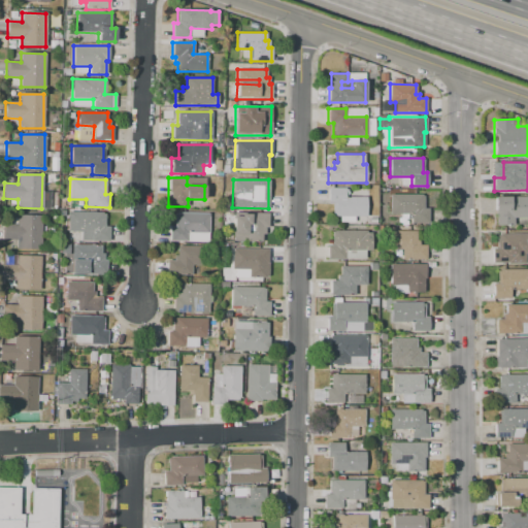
[(328,189),(344,188),(344,197),(366,197),(366,216),(334,217),(334,201),(328,202),(328,189)]
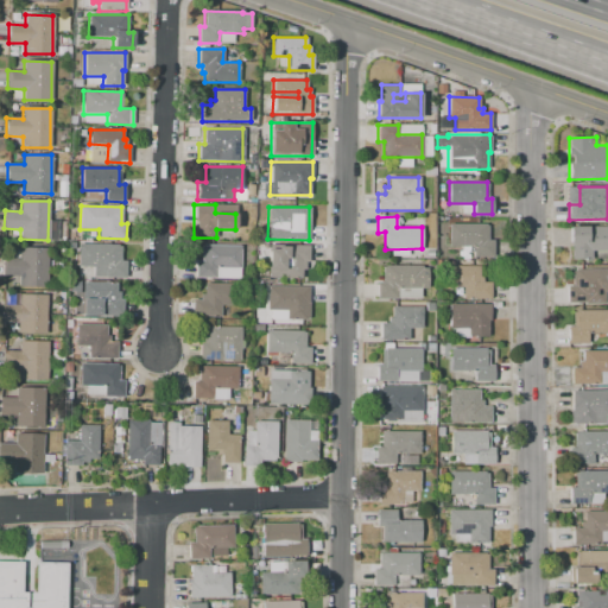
[(449,225),(488,225),(488,240),(494,240),(494,258),(473,258),(474,247),(449,247),(449,225)]
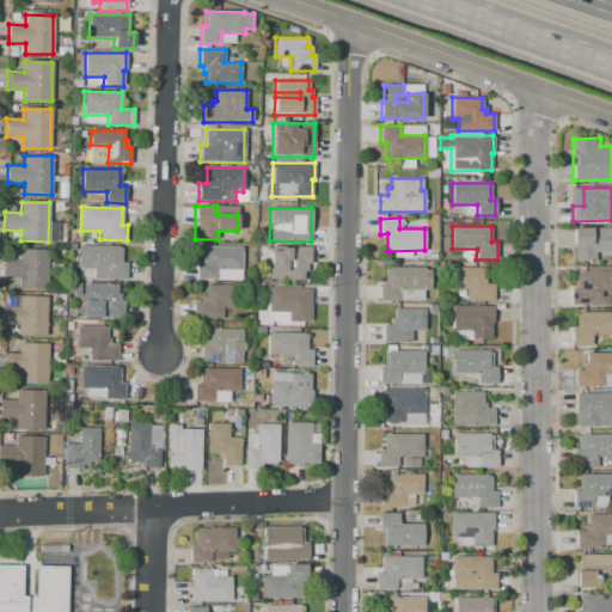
[(573,228),(611,227),(611,251),(595,252),(595,261),(574,262),(573,228)]
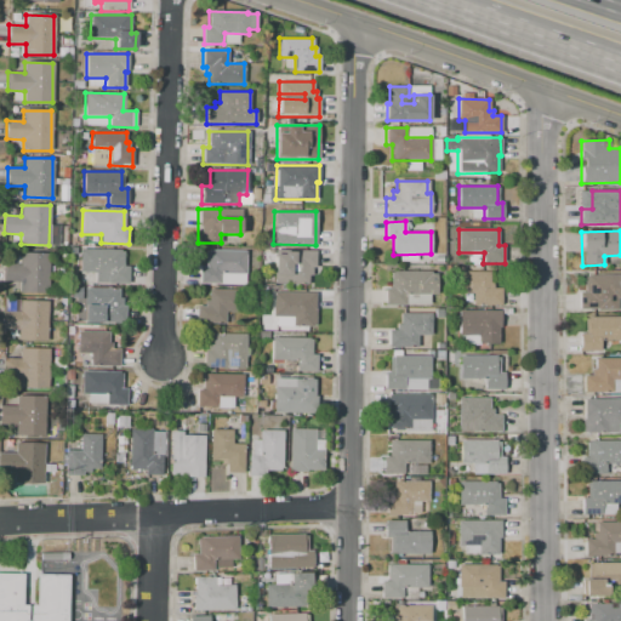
[(80,249),(123,250),(123,267),(131,267),(131,284),(96,284),(96,268),(80,268),(80,249)]
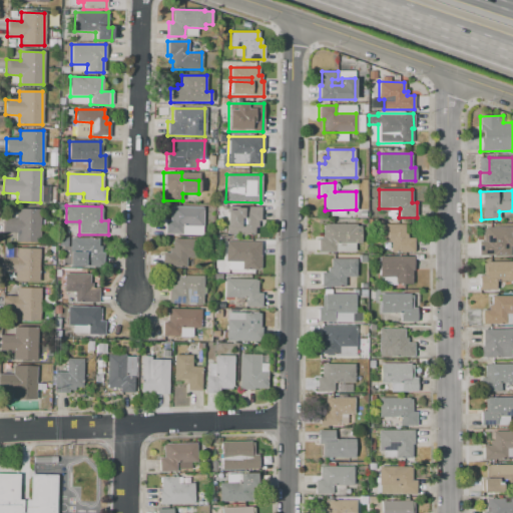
[(164,219),(164,234),(182,234),(182,225),(201,225),(202,207),(169,206),(169,219),(164,219)]
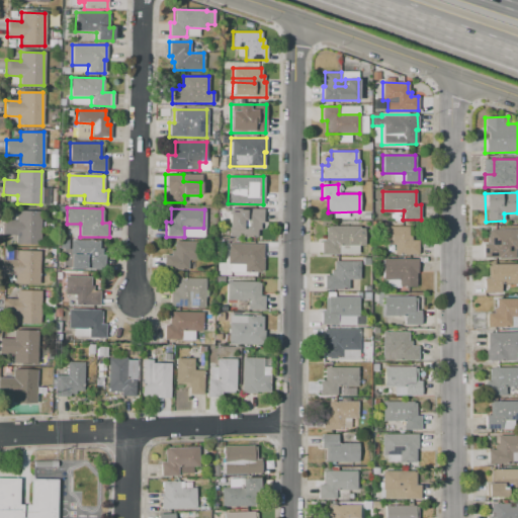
[(229,208),(263,209),(263,223),(259,223),(259,230),(256,230),(256,237),(228,236),(229,208)]
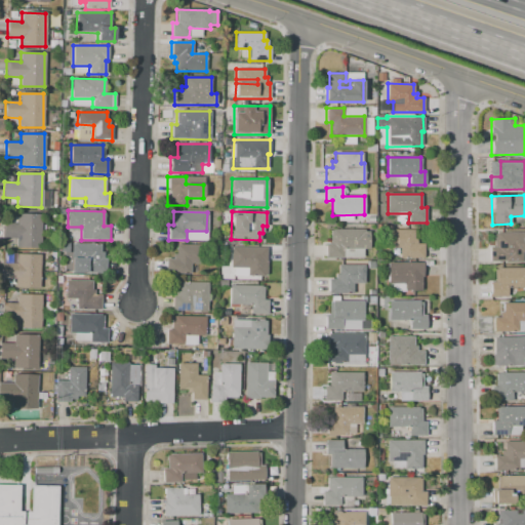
[(17,213),(41,214),(40,247),(16,247),(16,238),(2,238),(3,223),(16,223),(17,213)]
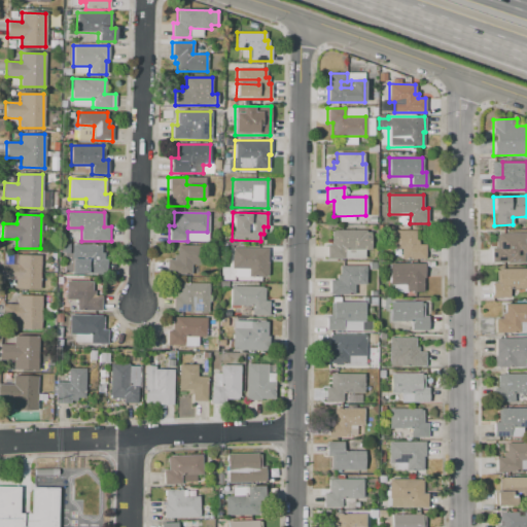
[(330,230),(365,230),(365,232),(371,232),(371,249),(345,250),(345,258),(326,259),(326,244),(330,244),(330,230)]
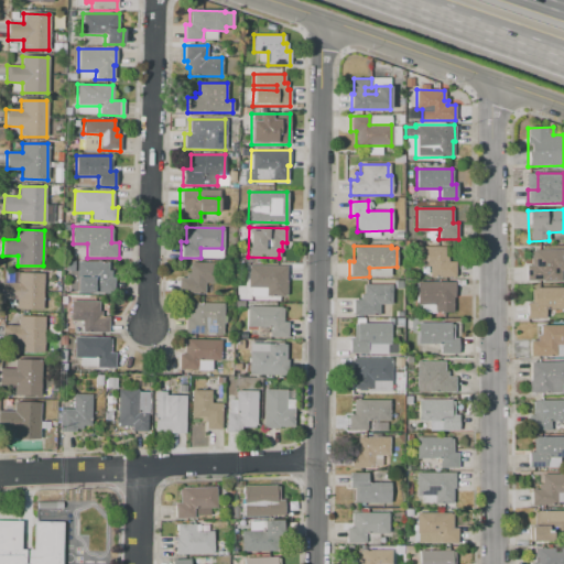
[(416,246),(444,247),(444,257),(447,257),(447,261),(456,261),(455,278),(427,277),(429,266),(416,266),(416,246)]
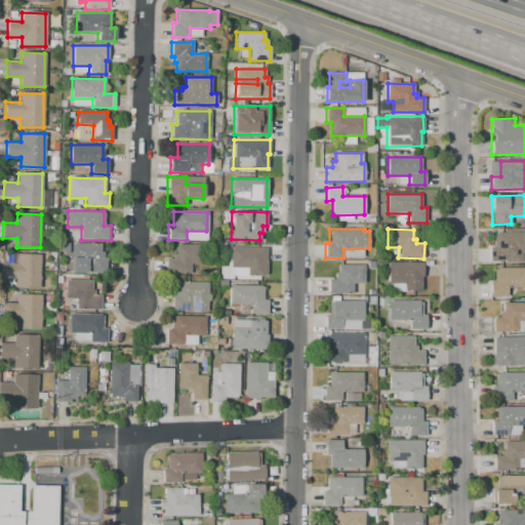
[(494,233),(524,233),(524,252),(522,252),(522,261),(490,263),(490,247),(494,247),(494,233)]
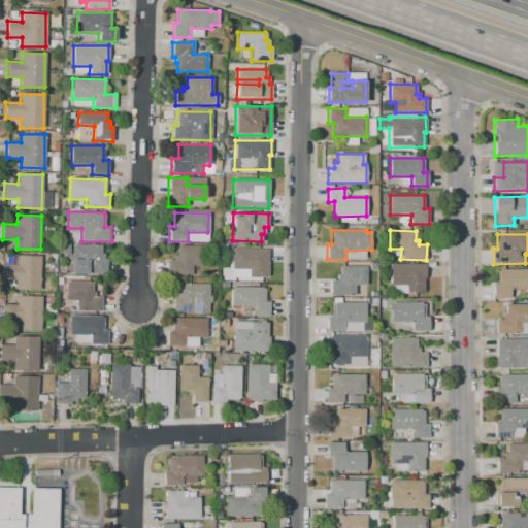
[(71,244),(101,245),(101,254),(103,254),(103,260),(106,260),(106,274),(64,273),(64,259),(58,258),(58,249),(70,249),(71,244)]
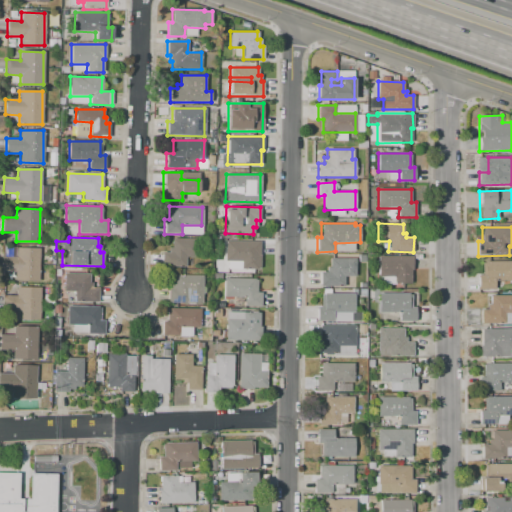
[(172,239),(196,239),(196,257),(185,257),(185,267),(162,266),(162,252),(168,253),(169,247),(172,247),(172,239)]
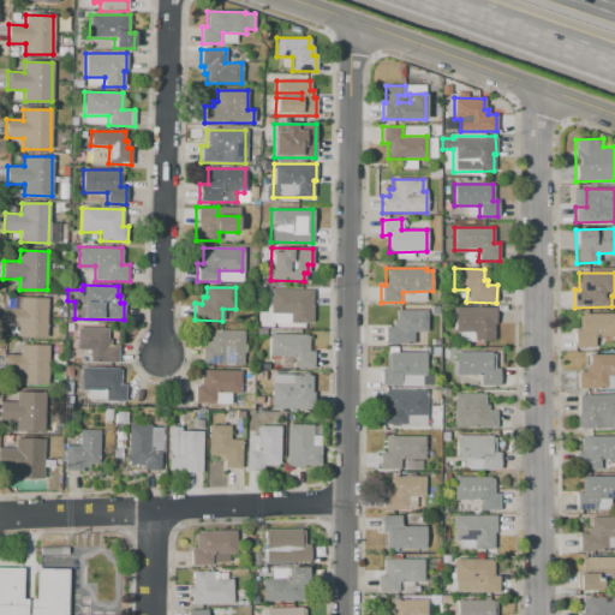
[(270,290),(314,291),(312,323),(290,323),(290,314),(269,314),(270,290)]
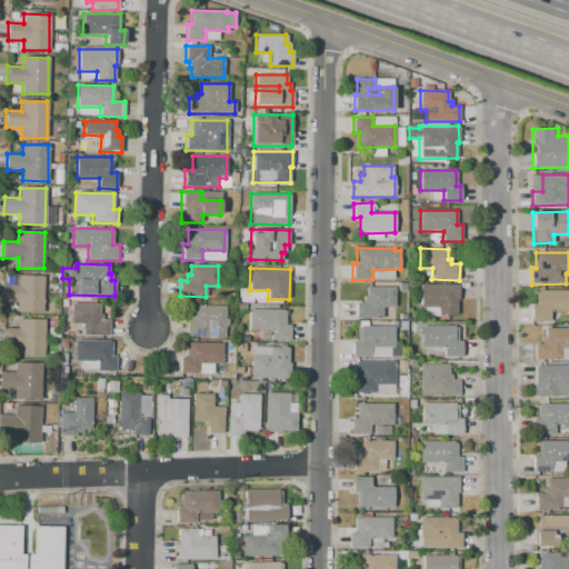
[(17,276),(42,276),(41,312),(17,311),(17,301),(1,301),(1,285),(17,285),(17,276)]
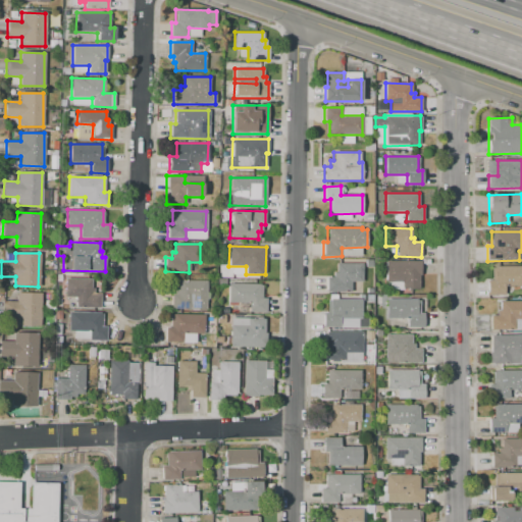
[(385,261),(420,261),(420,289),(402,289),(402,281),(385,281),(385,261)]
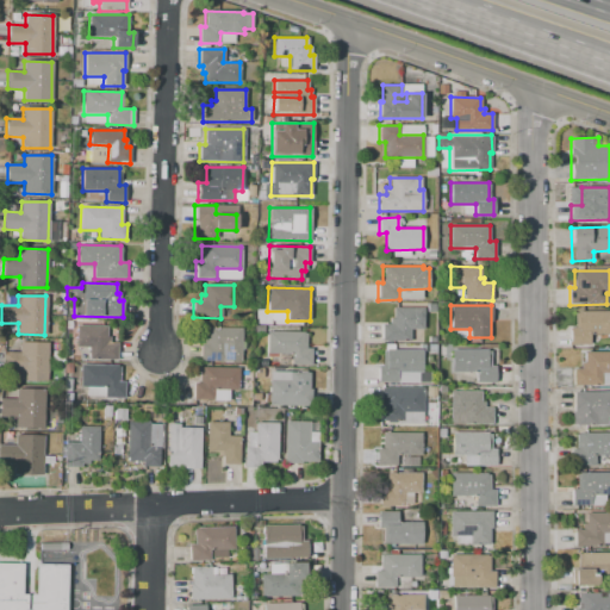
[(393,309),(422,307),(423,329),(409,329),(409,342),(380,342),(380,324),(388,324),(388,318),(393,318),(393,309)]
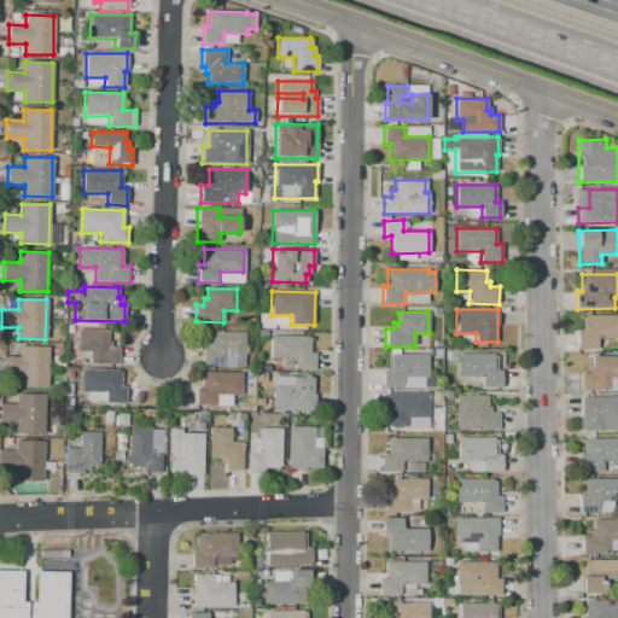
[(582,316),(617,315),(617,338),(596,339),(598,349),(577,349),(577,332),(582,332),(582,316)]
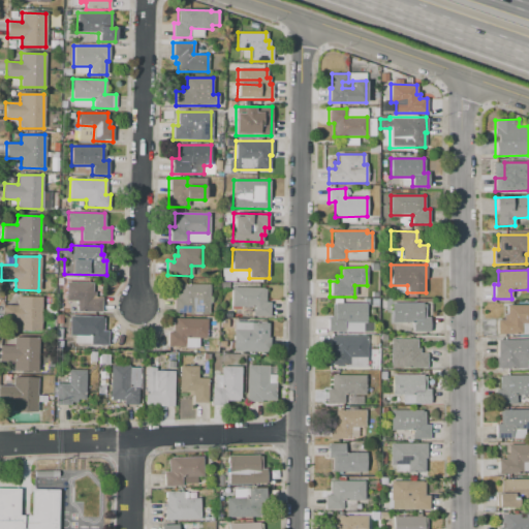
[(66,282),(92,283),(91,292),(95,292),(94,297),(101,298),(101,312),(76,311),(76,302),(65,301),(66,282)]
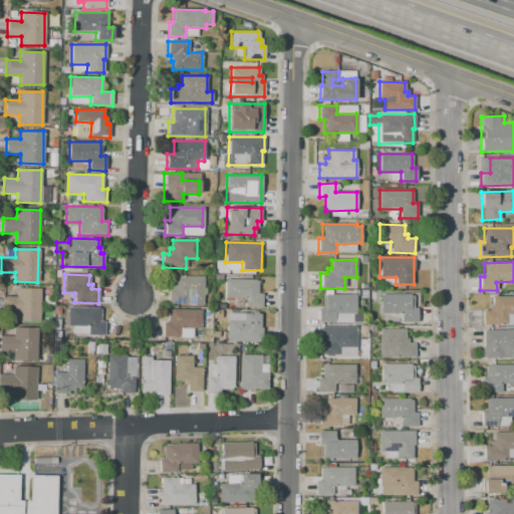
[(175,276),(203,276),(202,304),(169,304),(169,289),(172,289),(172,283),(175,283),(175,276)]
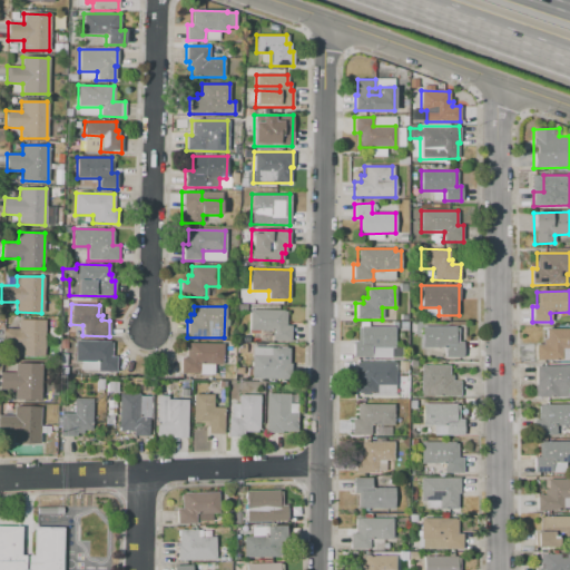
[(249,310),(285,311),(285,325),(290,325),(290,341),(272,341),(272,331),(249,330),(249,310)]
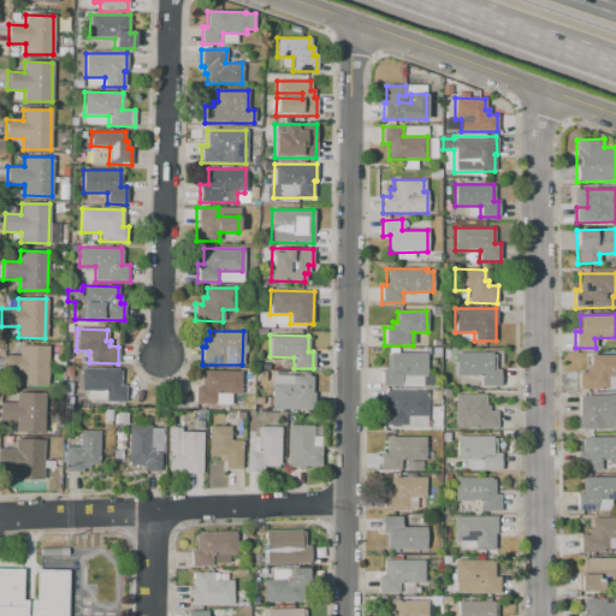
[(18,344),(48,345),(47,385),(18,385),(18,375),(5,374),(5,355),(18,356),(18,344)]
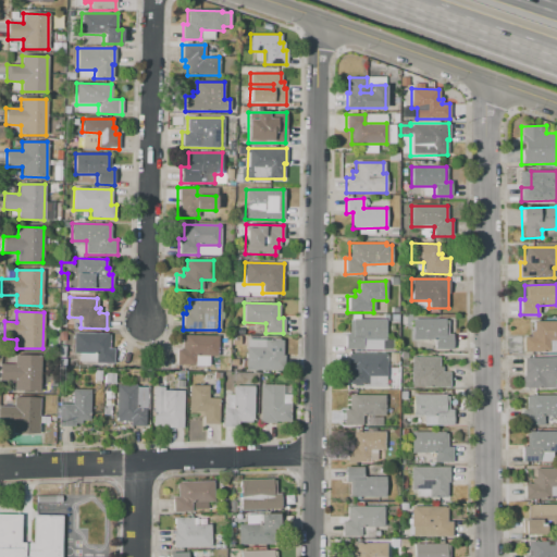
[(349,319),(385,319),(385,339),(362,339),(362,349),(344,349),(344,334),(349,334),(349,319)]
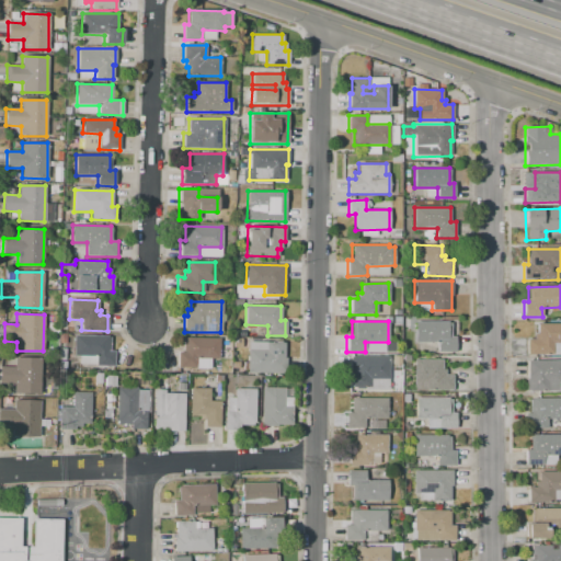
[(414,321),(450,321),(450,336),(456,336),(456,352),(437,352),(437,342),(415,342),(414,321)]
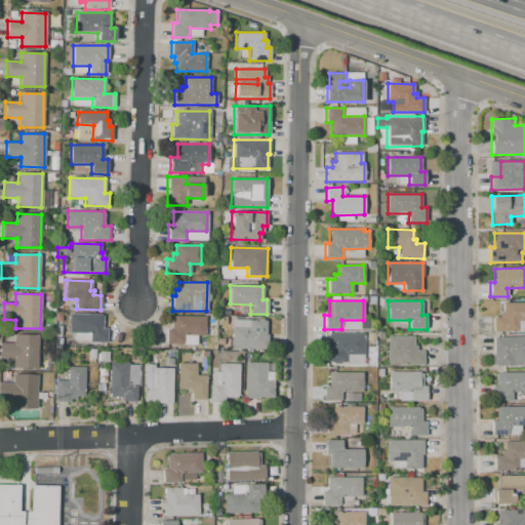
[(502,303),(524,303),(524,321),(517,321),(517,331),(493,332),(493,318),(499,318),(499,312),(502,312),(502,303)]
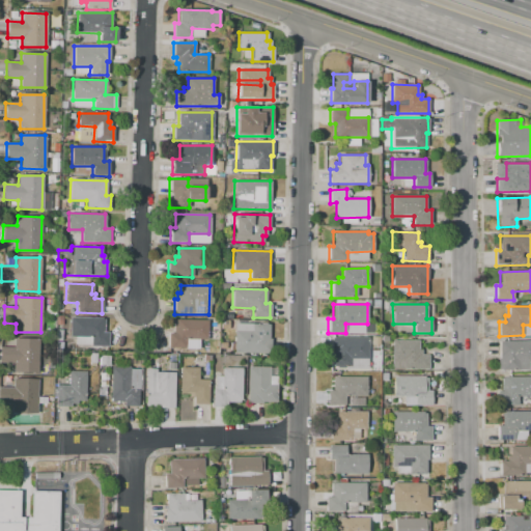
[(70,317),(103,318),(103,333),(107,333),(107,346),(90,345),(90,337),(68,337),(70,317)]
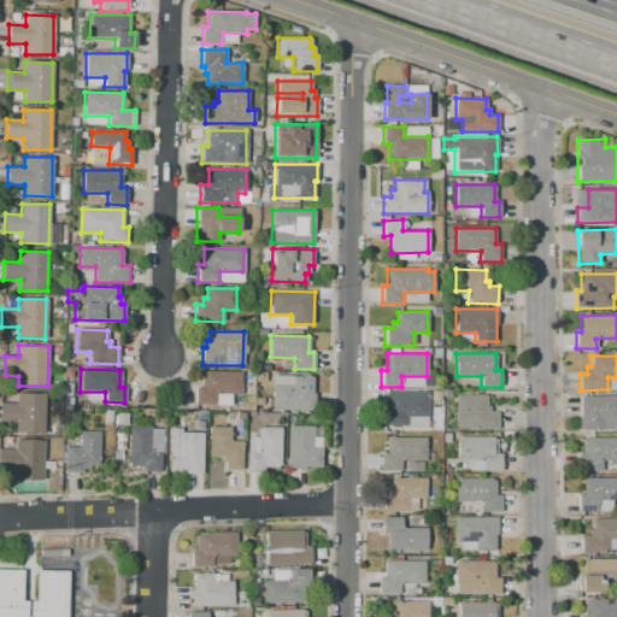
[(195,388),(195,405),(216,405),(216,394),(240,394),(240,371),(201,371),(201,388),(195,388)]
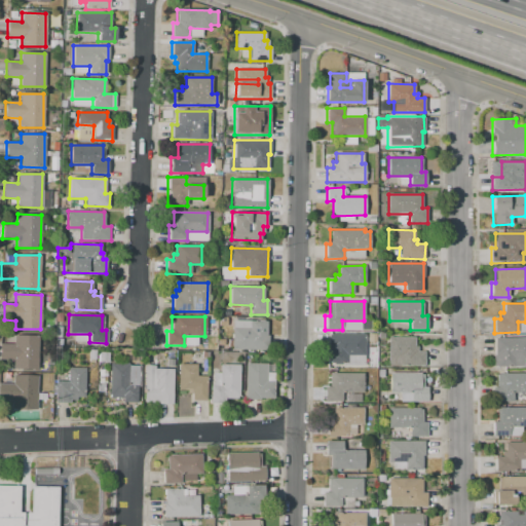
[(232,328),(250,328),(250,321),(266,321),(266,349),(232,349),(232,328)]
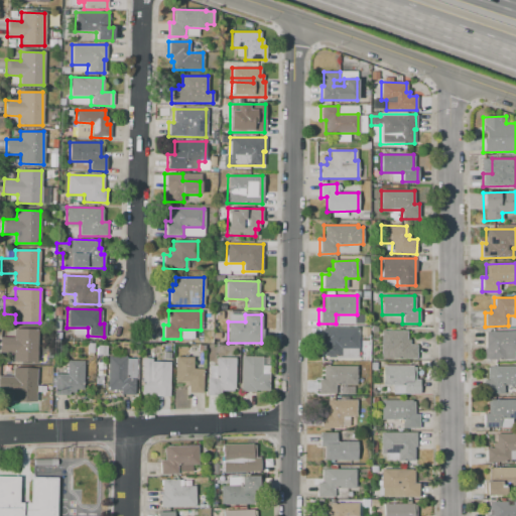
[(321,328),(357,328),(357,358),(324,358),(324,342),(321,342),(321,328)]
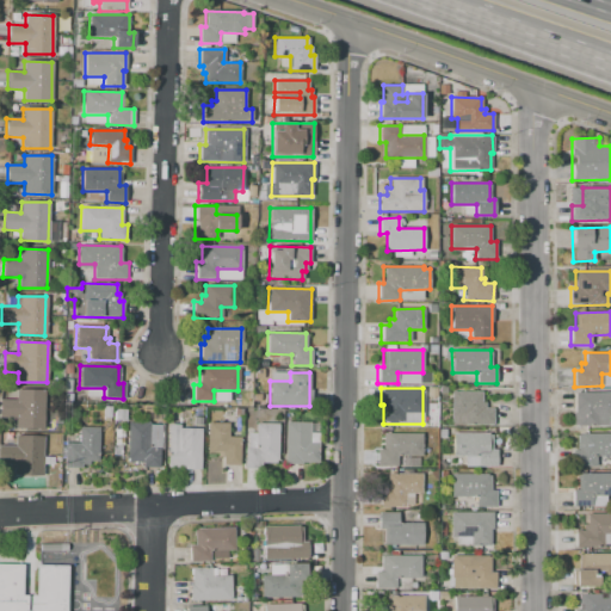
[(17,390),(43,390),(43,429),(14,429),(14,418),(0,418),(0,400),(17,400),(17,390)]
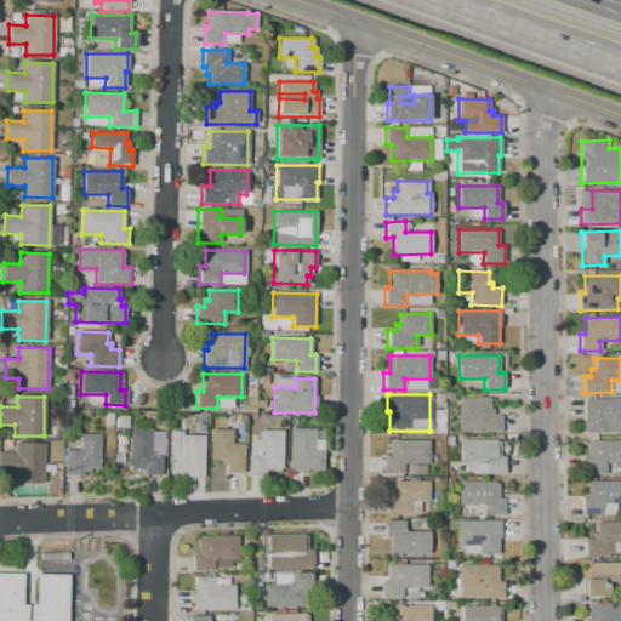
[(459,398),(489,398),(489,409),(493,409),(493,414),(501,414),(501,432),(459,433),(459,398)]
